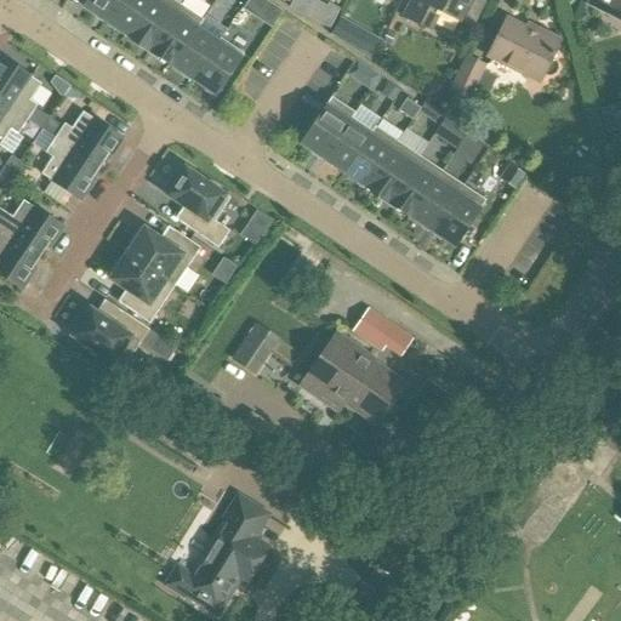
[(87,0),(84,7),(107,22),(121,0),(87,0)]
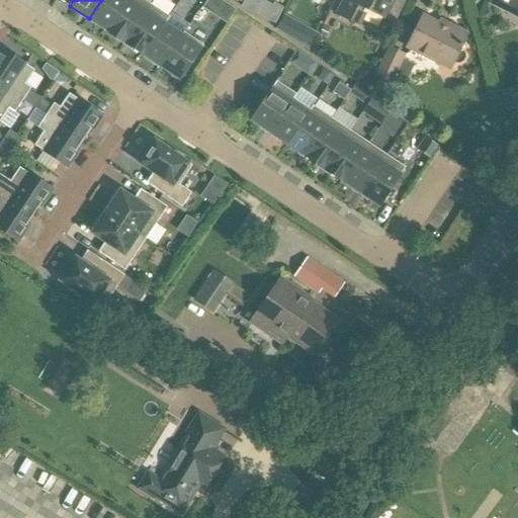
[(101,0),(89,18),(107,30),(127,0),(101,0)]
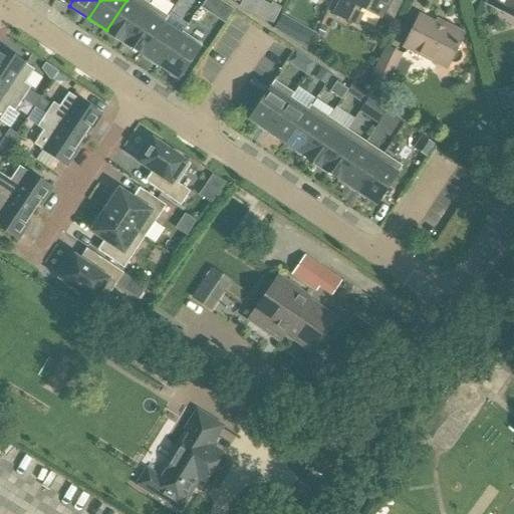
[(126,0),(106,30),(124,42),(150,5),(143,0),(126,0)]
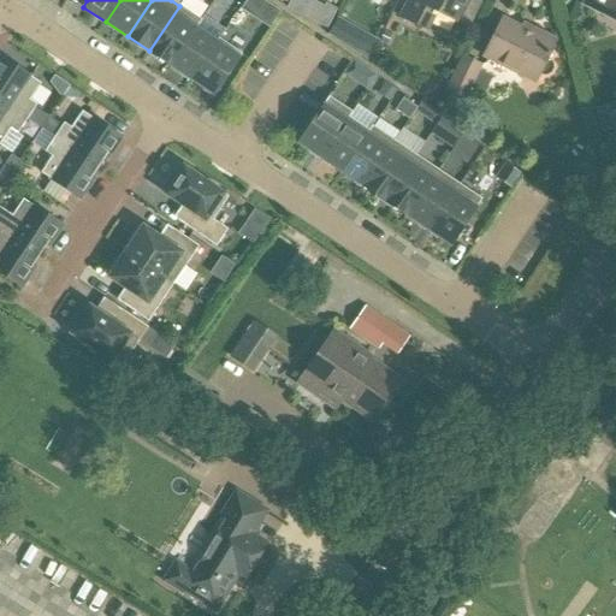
[(408,0),(401,17),(427,30),(436,12),(456,22),(466,0),(408,0)]
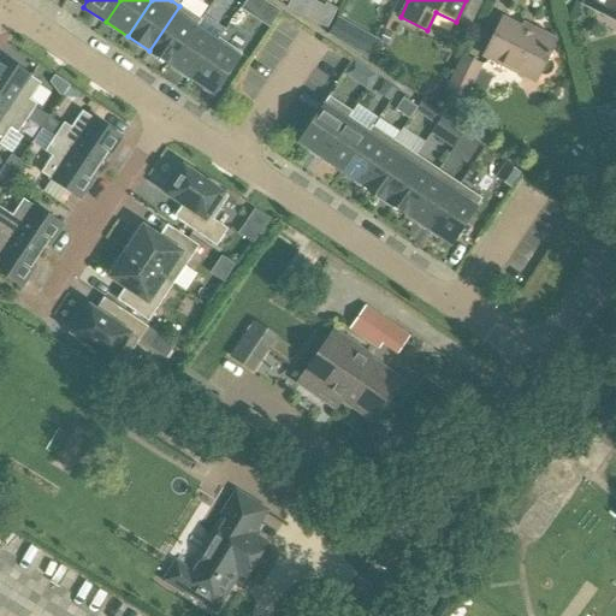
[(615,0),(590,0),(615,12),(615,0)]
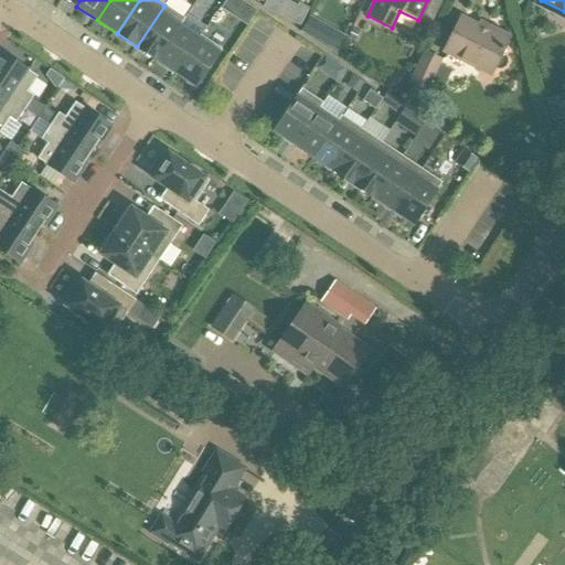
[(233,17),(248,27),(257,13),(258,12),(243,2),(233,17)]
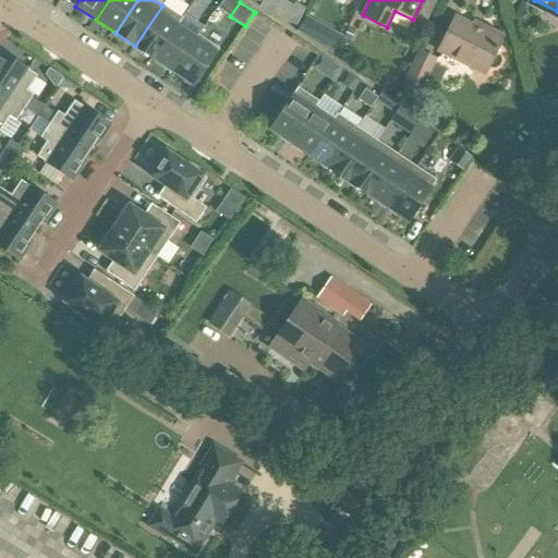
[(284,26),(295,34),(307,10),(295,4),(284,26)]
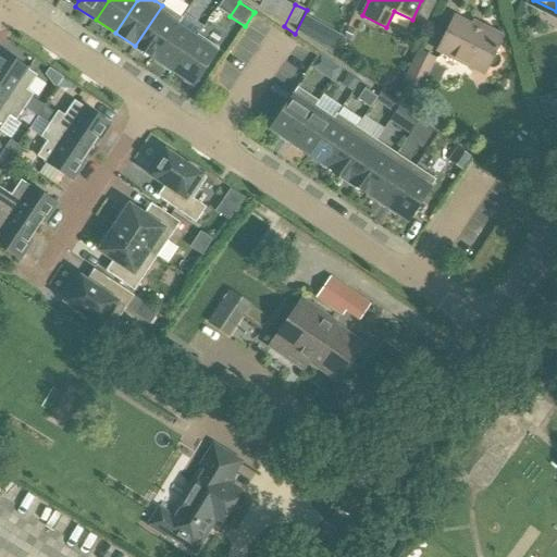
[(135,46),(155,59),(176,27),(182,19),(162,5),(135,46)]
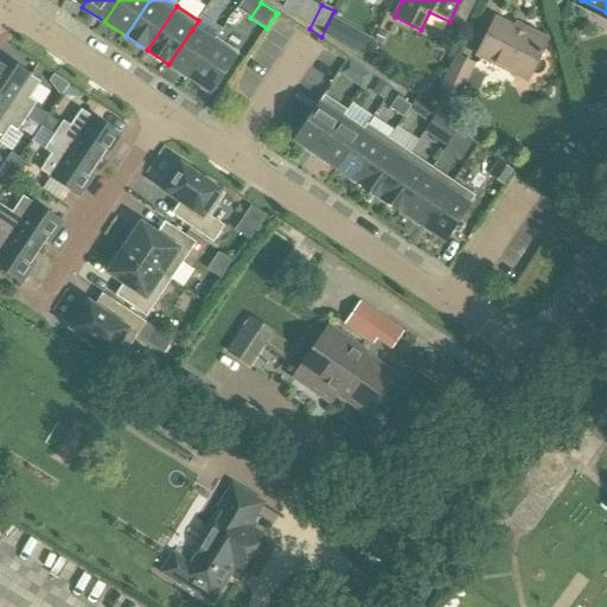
[(332,18),(323,37),(344,52),(351,56),(352,55),(363,62),(374,40),(332,18)]
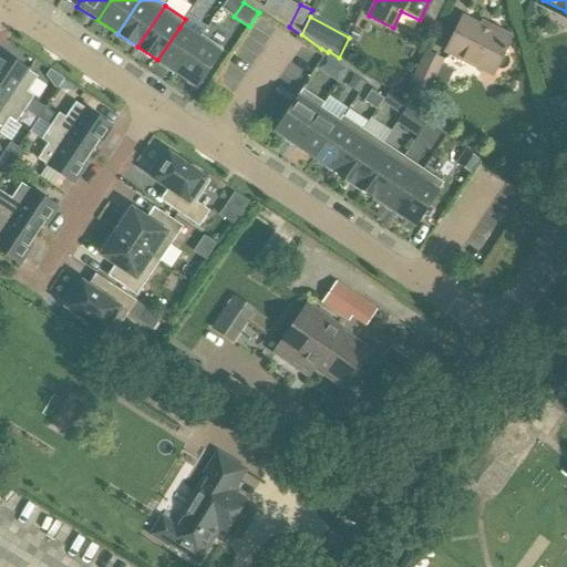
[(511,38),(493,29),(491,32),(463,18),(445,52),(492,75),(495,69),(500,71),(504,70),(507,68),(509,63),(509,59),(507,55),(503,53),(511,38)]
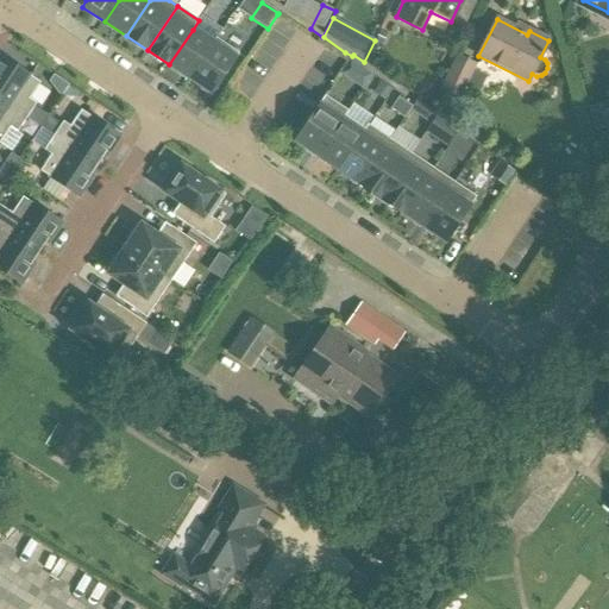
[(169,64),(190,79),(214,44),(193,30),(169,64)]
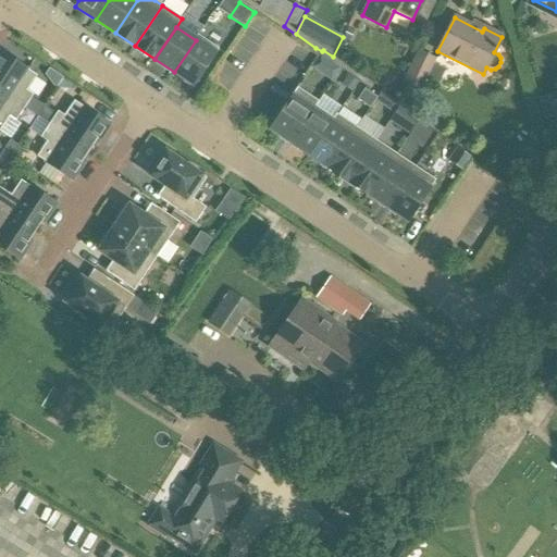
[(196,40),(174,72),(194,86),(219,49),(198,36),(196,40)]
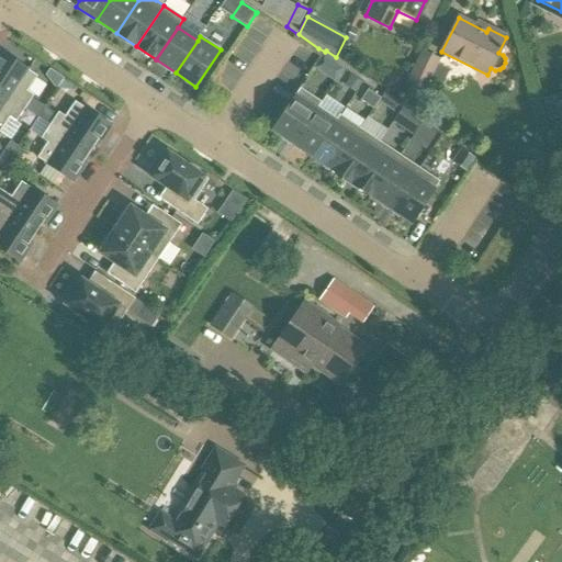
[(284,43),(276,57),(289,65),(298,51),(284,43)]
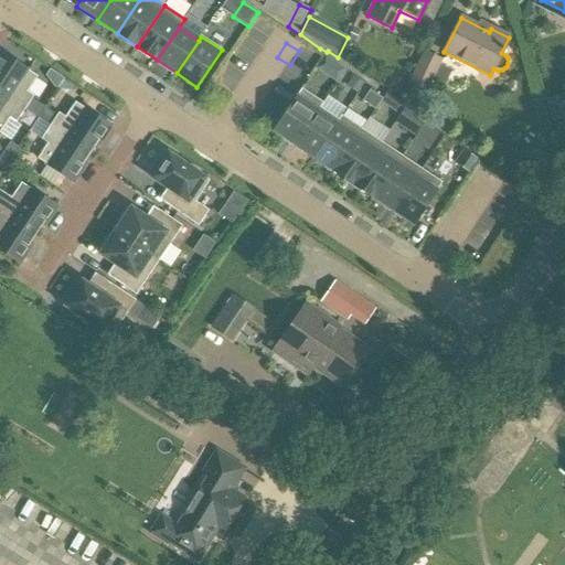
[(1,53),(0,54),(0,93),(24,109),(38,118),(45,107),(32,98),(33,96),(27,92),(38,77),(1,53)]
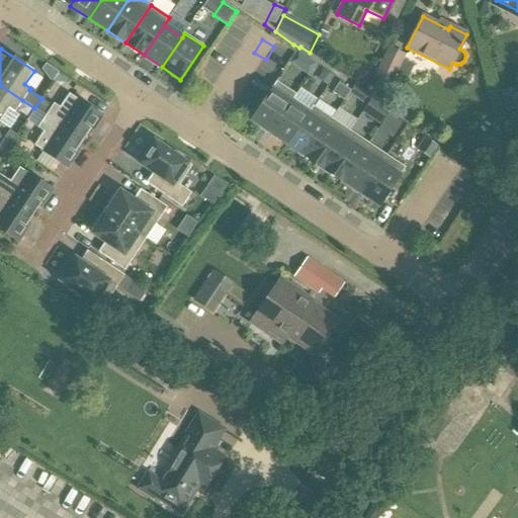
[(375,77),(390,84),(404,55),(391,49),(375,77)]
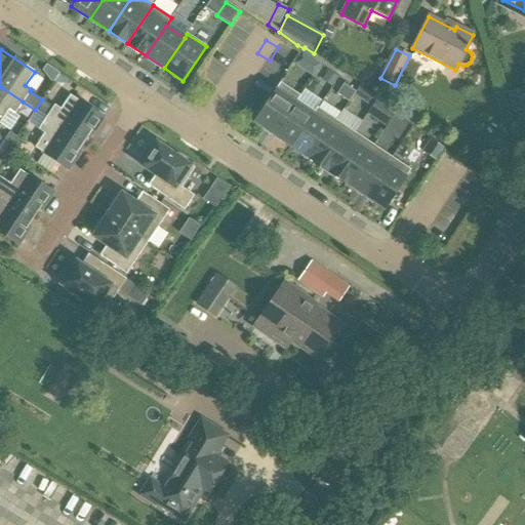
[(76,78),(70,87),(89,99),(94,90),(76,78)]
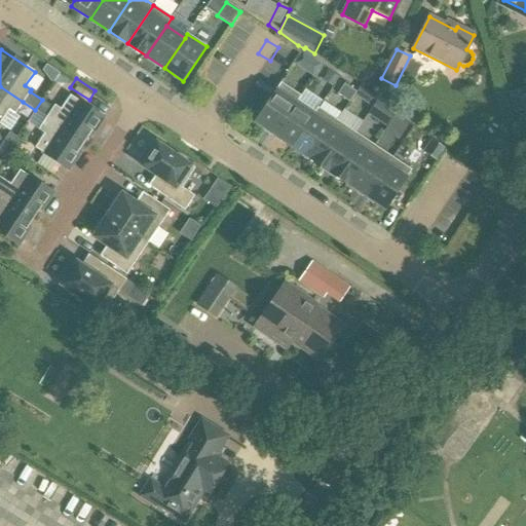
[(255,121),(274,135),(297,100),(300,96),(280,83),(255,121)]
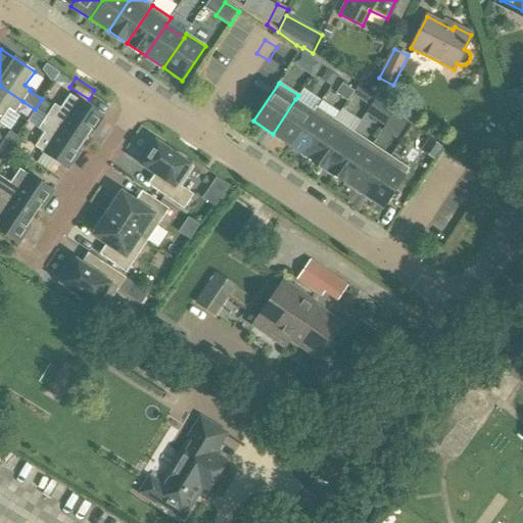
[(22,101),(0,86),(0,122),(9,109),(15,113),(22,101)]
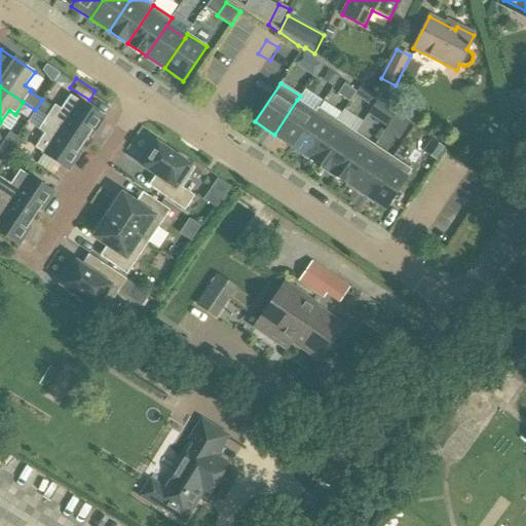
[(53,105),(45,117),(77,139),(83,130),(91,136),(104,118),(69,95),(60,109),(53,105)]
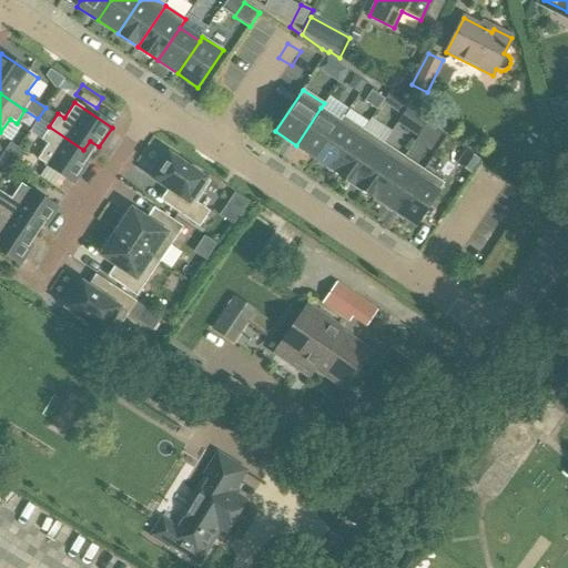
[(296,145),(316,159),(341,121),(321,108),(296,145)]
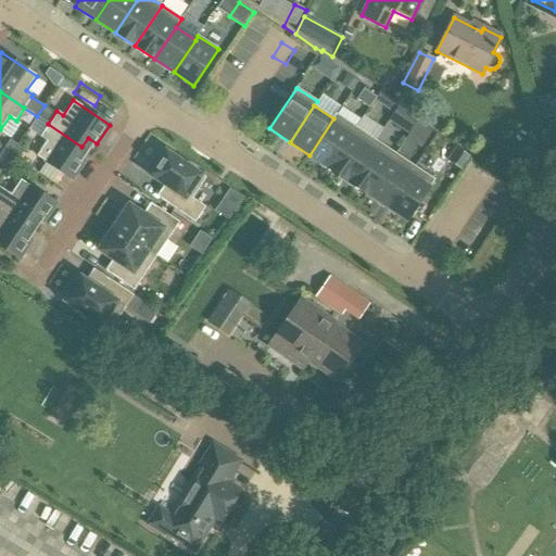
[(329,168),(356,127),(337,114),(333,118),(310,155),(329,168)]
